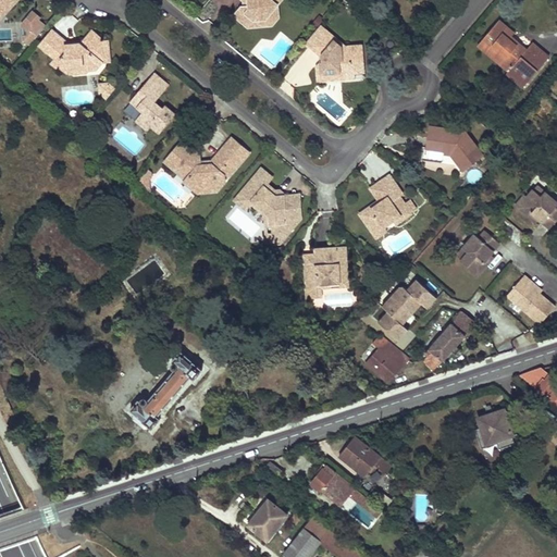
[(0,0),(0,20),(17,0),(0,0)]
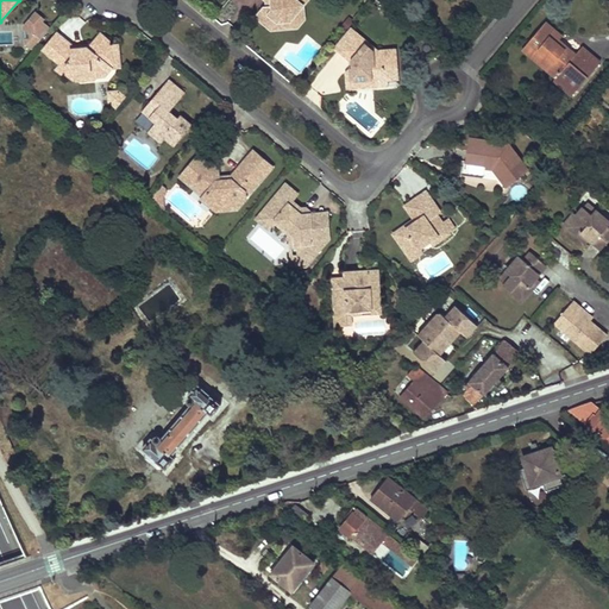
[(262,0),(267,2),(269,2),(270,11),(267,12),(264,12),(259,17),(259,23),(270,31),(277,23),(303,20),(302,7),(308,0),(262,0)]
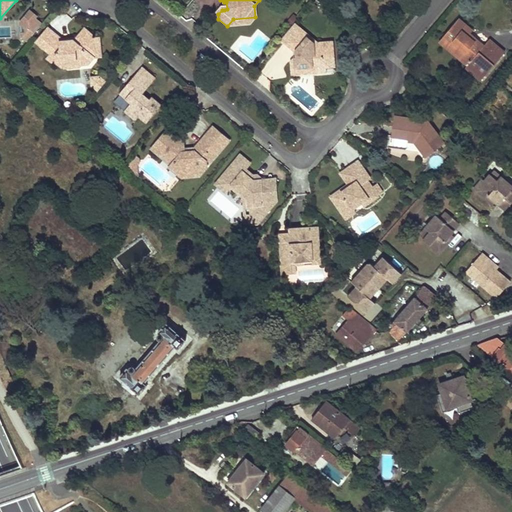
[(18,37),(26,43),(43,23),(28,11),(17,25),(24,30),(18,37)]
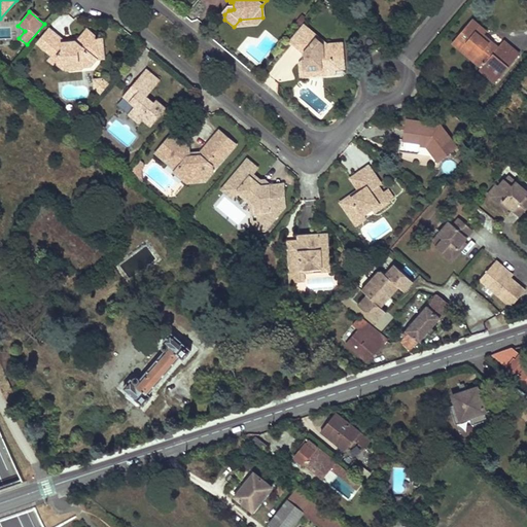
[(262,18),(240,20),(234,27),(256,25),(262,18)]
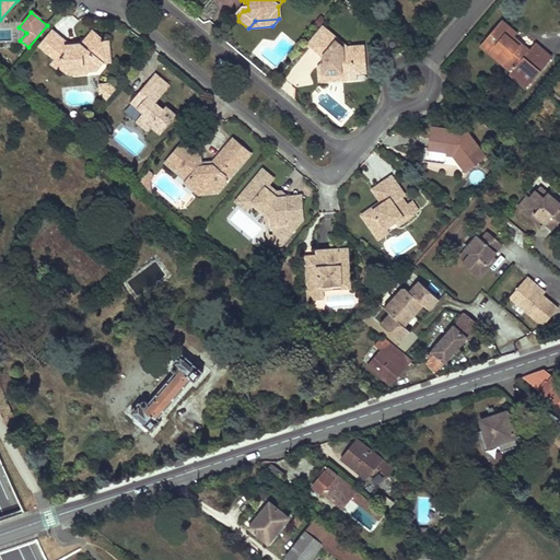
[(516,34),(501,22),(480,46),(511,72),(510,74),(526,89),(551,58),(535,44),(528,51),(513,38),(516,34)]
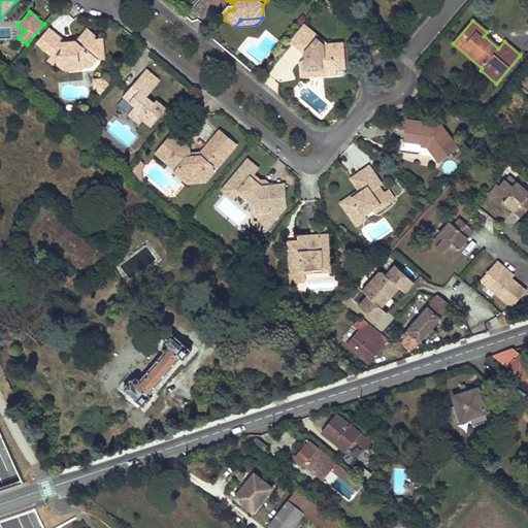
[(304,24),(289,41),(302,52),(306,52),(307,58),(302,59),(299,63),(299,70),(322,68),(322,75),(336,74),(335,69),(345,68),(342,41),(327,42),(326,42),(324,43),(316,37),(316,34),(317,34),(304,24)]
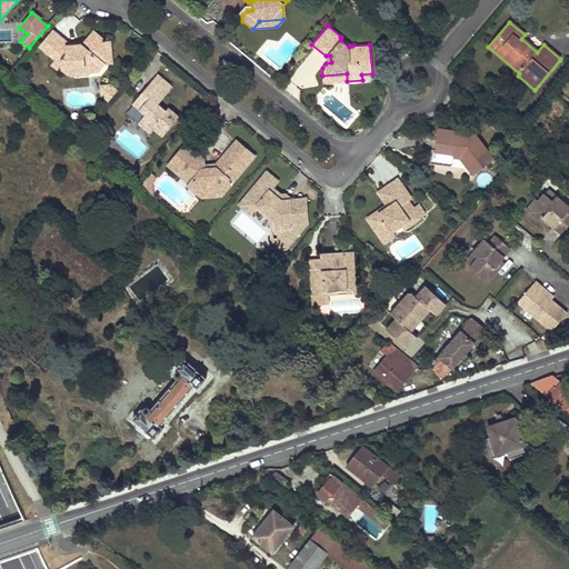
[(72,51),(67,50),(68,45),(55,33),(41,49),(56,61),(51,67),(57,71),(62,70),(68,75),(73,68),(82,68),(90,72),(97,72),(102,66),(112,63),(110,43),(102,45),(102,40),(93,32),(81,47),(79,45),(76,46),(72,48),(72,51)]
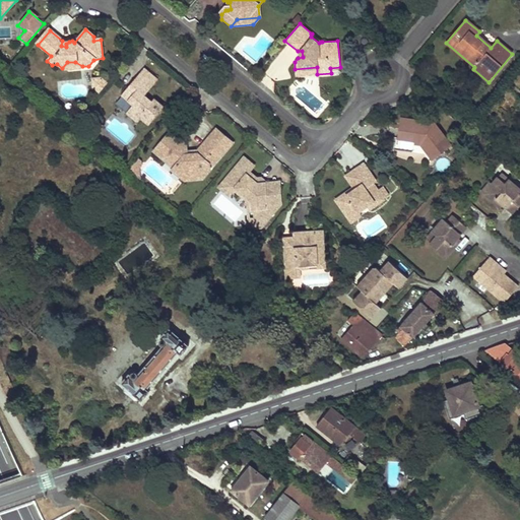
[(322,42),(312,34),(311,34),(311,37),(319,43),(321,42),(322,42)]
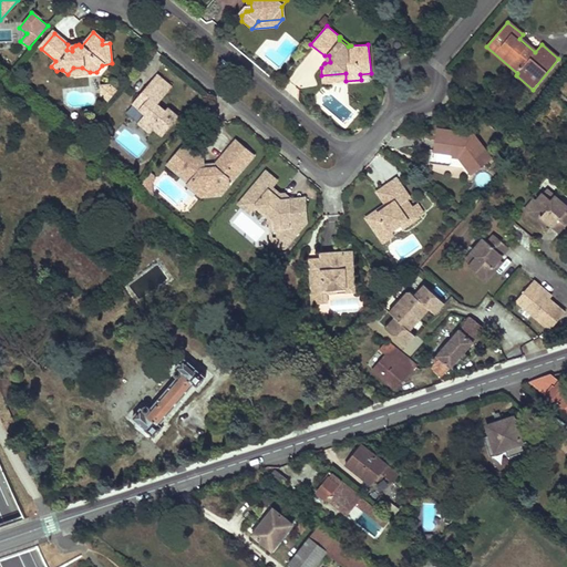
[(73,68),(68,74),(73,80),(93,78),(96,72),(90,72),(82,68),(73,68)]
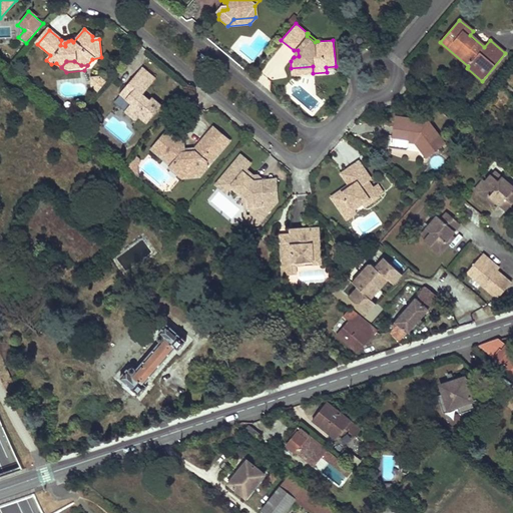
[(313,66),(291,68),(292,75),(313,73),(313,66)]
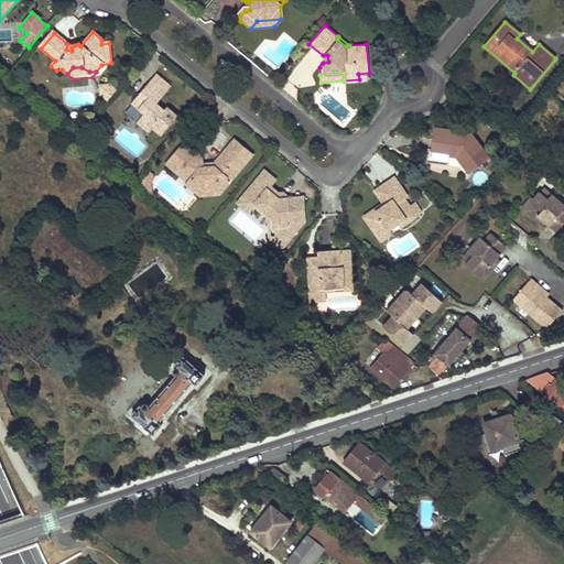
[(160,138),(177,117),(169,108),(165,111),(158,104),(171,87),(158,75),(145,89),(149,93),(143,99),(140,96),(132,105),(147,117),(141,122),(150,129),(160,138)]
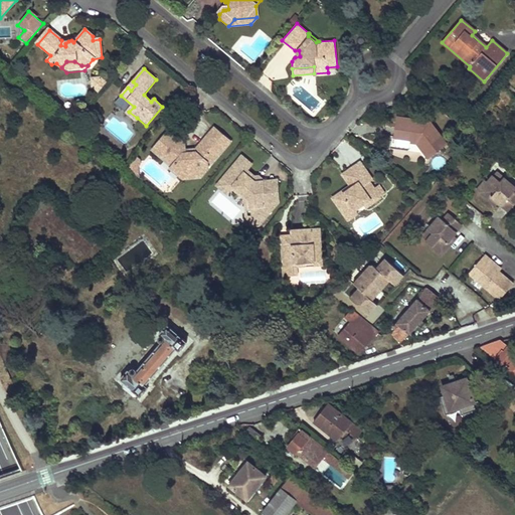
[(93,87),(99,92),(106,82),(100,77),(92,78),(93,87)]
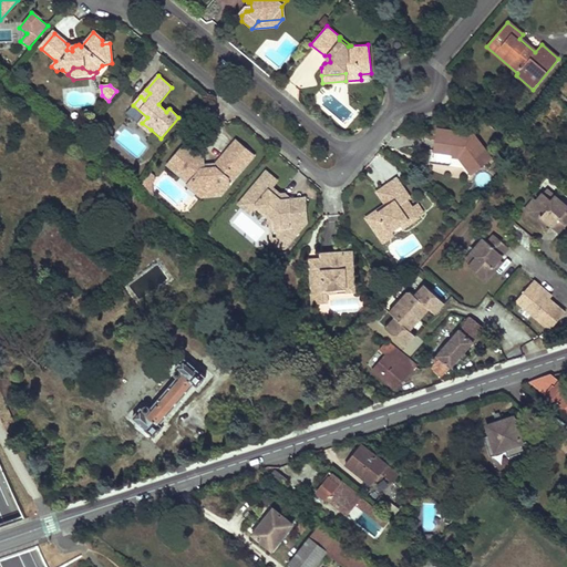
[(146,90),(141,96),(144,100),(150,93),(146,90)]
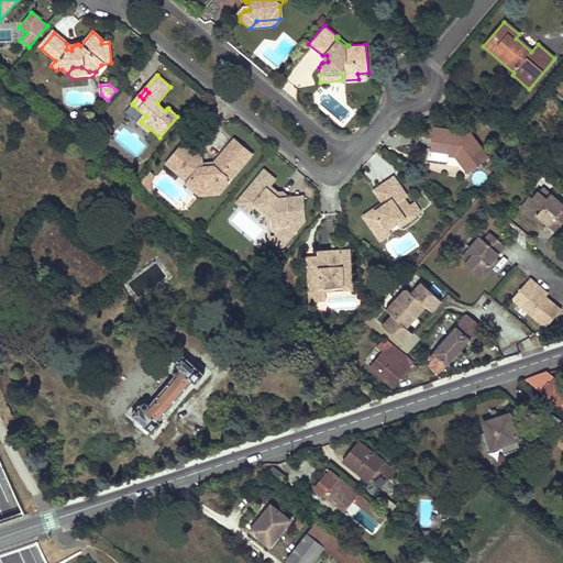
[(150,129),(141,122),(138,127),(146,133),(150,129)]
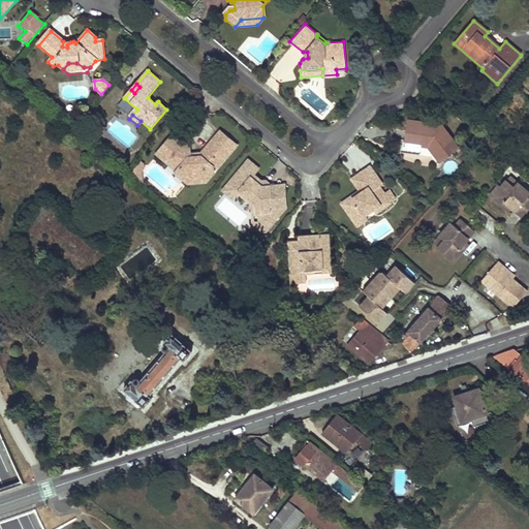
[(438,124),(404,120),(401,142),(419,144),(428,145),(439,159),(457,147),(438,124)]
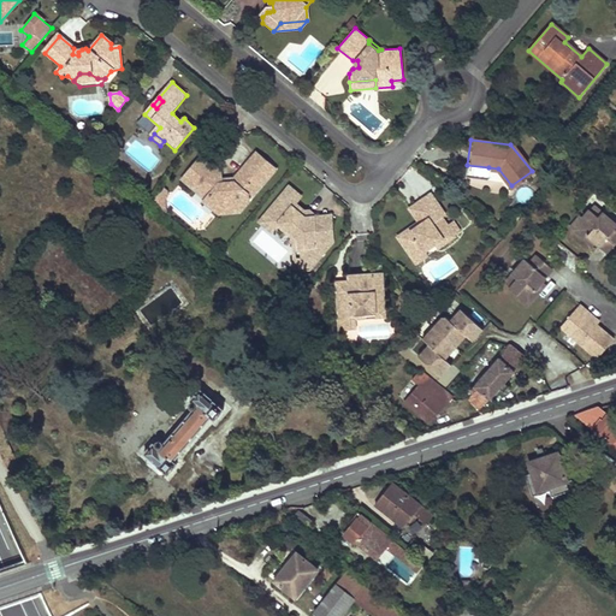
[(255,154),(249,163),(261,172),(267,165),(255,154)]
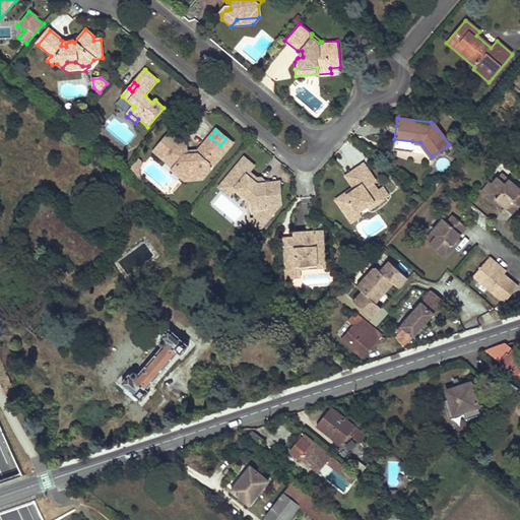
[(216,164),(233,144),(225,139),(220,145),(210,137),(197,151),(192,152),(192,155),(186,156),(186,152),(186,144),(172,132),(155,151),(175,168),(172,172),(182,180),(188,173),(208,172),(209,165),(216,164)]
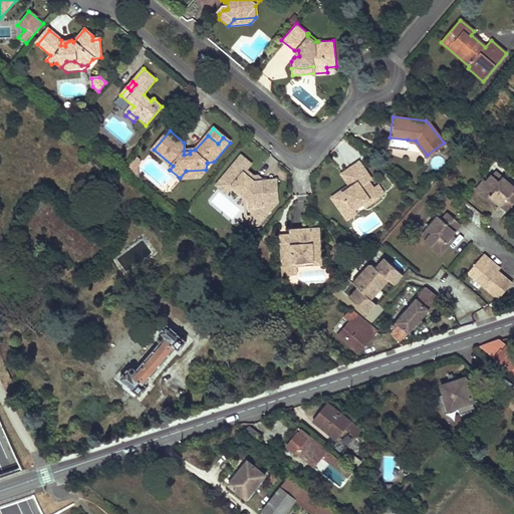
[(416,141),(408,140),(408,144),(415,145),(425,157),(427,155),(416,141)]
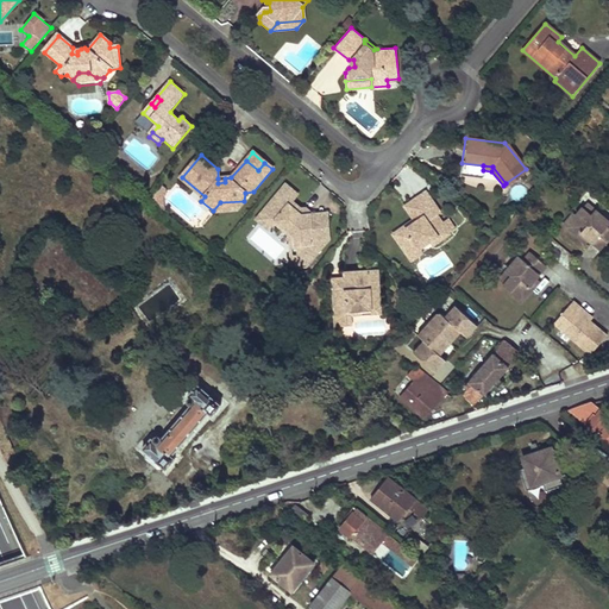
[(297,194),(286,184),(263,212),(275,223),(278,219),(294,232),(294,245),(299,245),(300,258),(296,259),(296,268),(307,267),(314,259),(314,256),(314,255),(315,255),(319,255),(330,240),(327,223),(312,224),(312,214),(302,215),(289,203),(293,200),(297,194)]
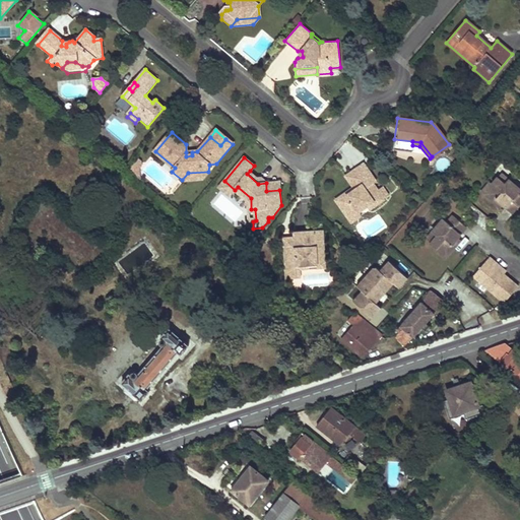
[(344,175),(352,187),(349,190),(350,192),(358,187),(351,177),(366,166),(363,163),(344,175)]
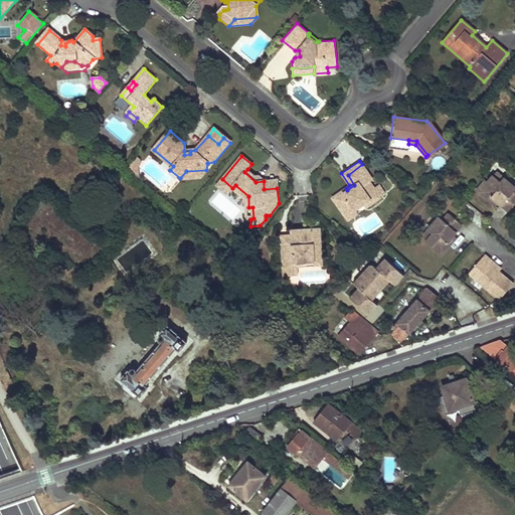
[(332,197),(343,214),(362,201),(364,204),(366,207),(380,197),(369,181),(372,179),(362,164),(348,175),(354,185),(347,190),(346,188),(332,197)]
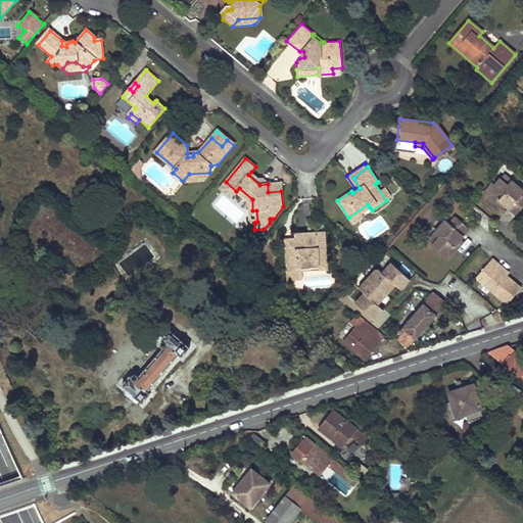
[(264,179),(259,179),(251,172),(248,175),(259,185),(268,184),(267,182),(264,179)]
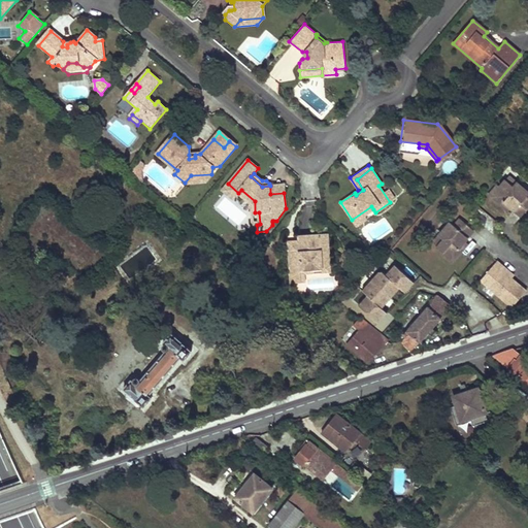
[(191,175),(185,183),(187,186),(204,184),(211,174),(191,175)]
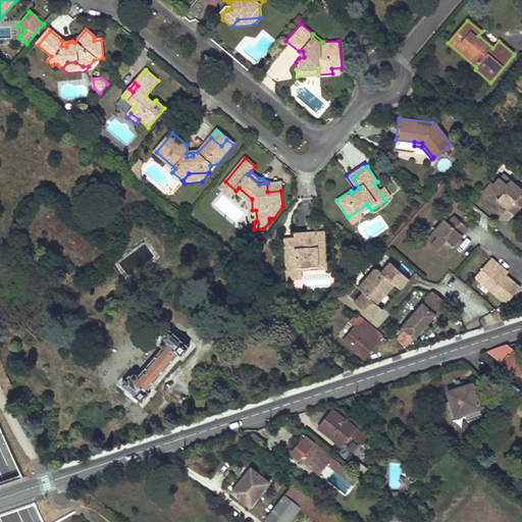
[(506,184),(509,179),(503,173),(499,177),(506,184)]
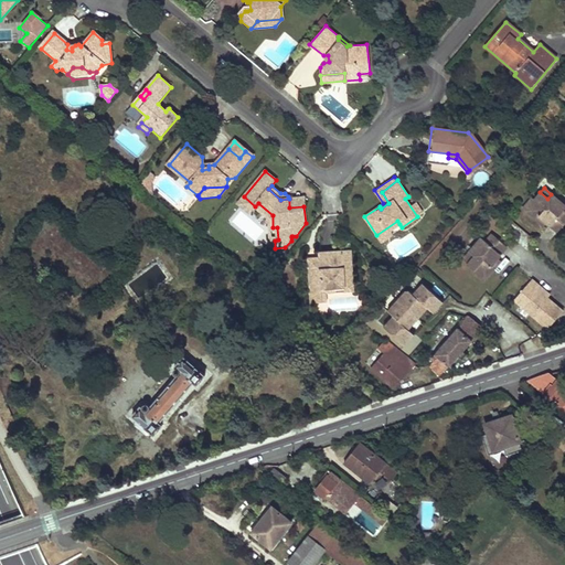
[(547,199),(540,192),(533,200),(525,210),(536,219),(539,216),(545,222),(557,232),(564,223),(564,212),(563,211),(556,205),(560,201),(551,194),(547,199)]
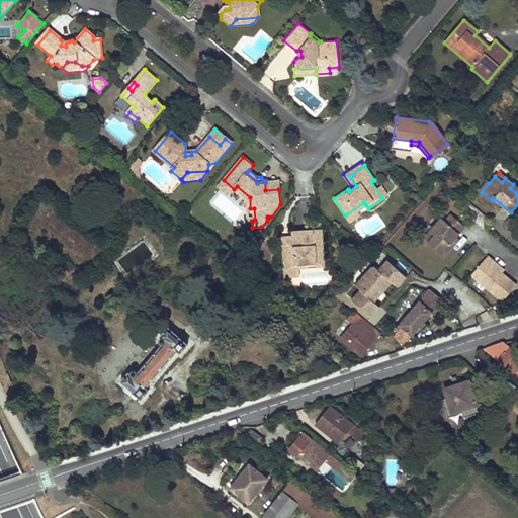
[(219,186),(230,195),(234,189),(224,180),(219,186)]
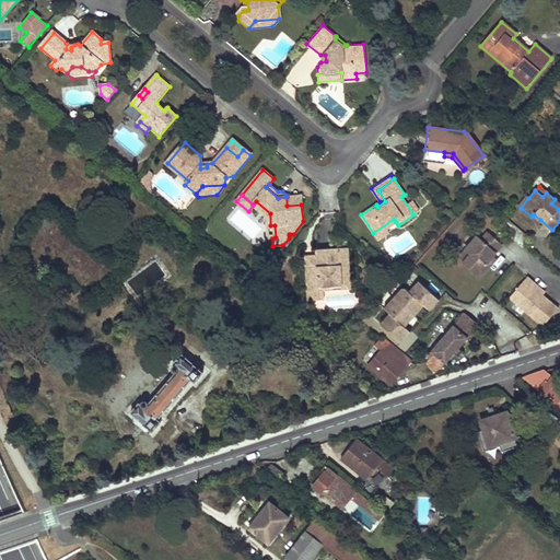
[(526,195),(517,205),(521,208),(528,198),(526,195)]
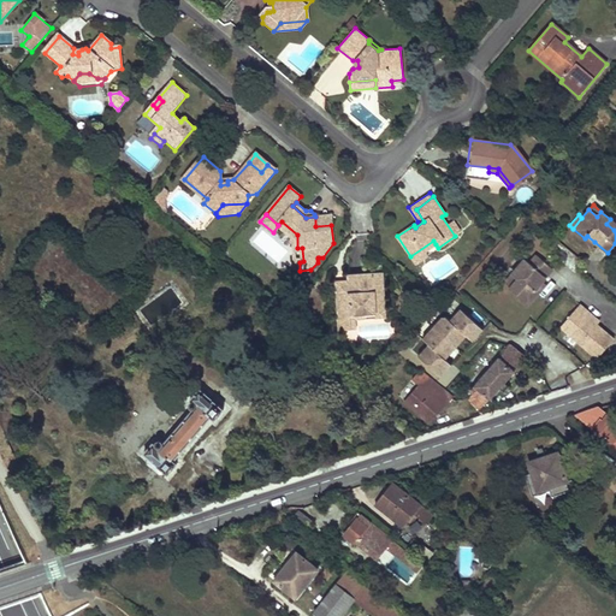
[(315,226),(331,225),(331,215),(315,217),(315,226)]
